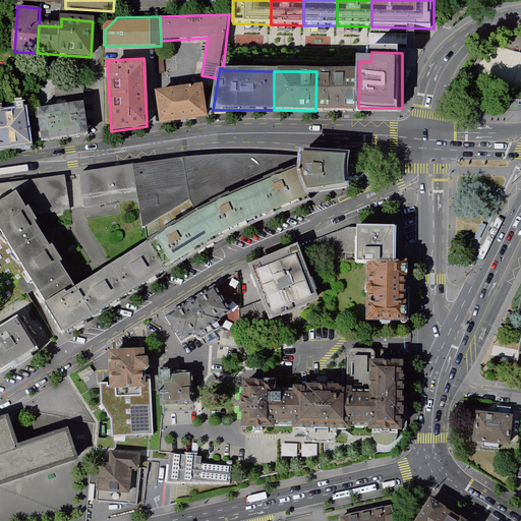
[(359,72),(316,71),(315,111),(358,112),(358,108),(359,72)]
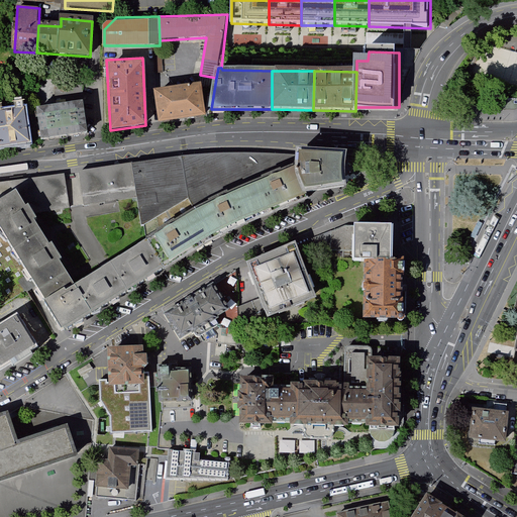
[(200,83),(154,90),(161,123),(205,116),(200,83)]
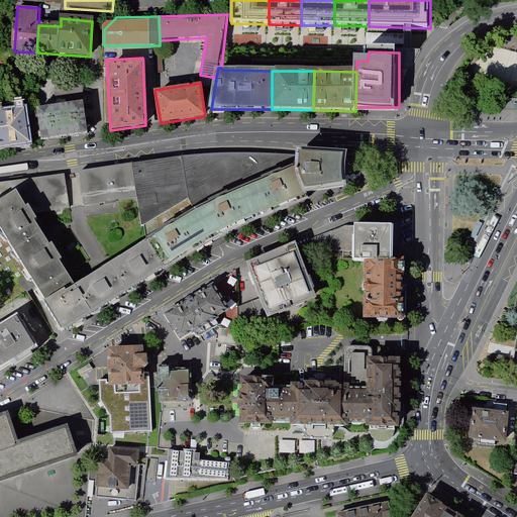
[(83,104),(84,87),(55,86),(55,103),(83,104)]
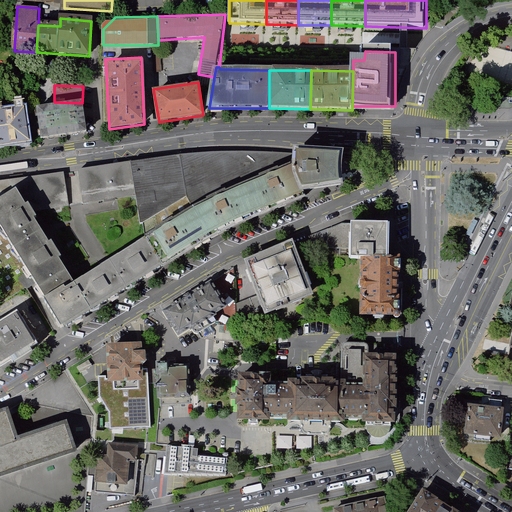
[(493,109),(495,110),(510,110),(511,109),(511,100),(491,100),(491,106),(492,108),(493,109)]
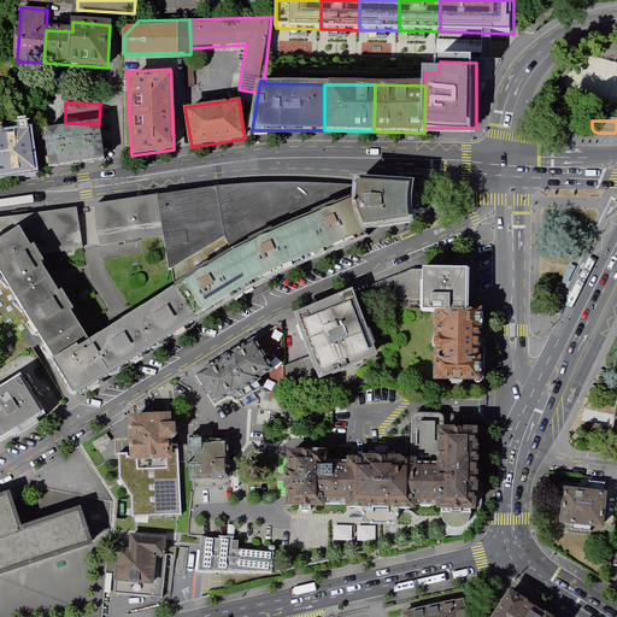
[(113,160),(109,125),(50,134),(56,169),(113,160)]
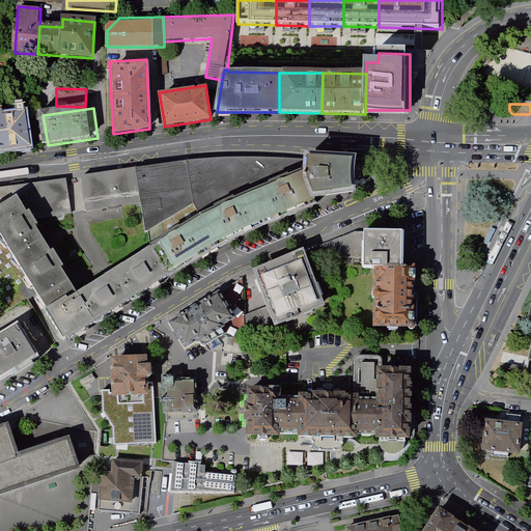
[(28,116),(0,120),(0,152),(33,147),(28,116)]
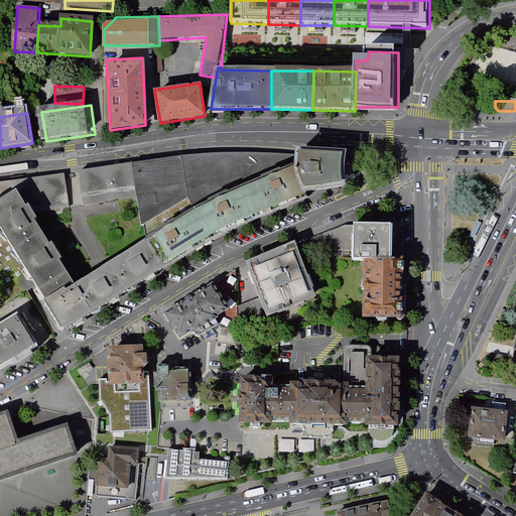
[(131,166),(136,197),(141,226),(188,199),(195,208),(237,189),(300,163),(300,157),(242,155),(186,158),(131,166)]
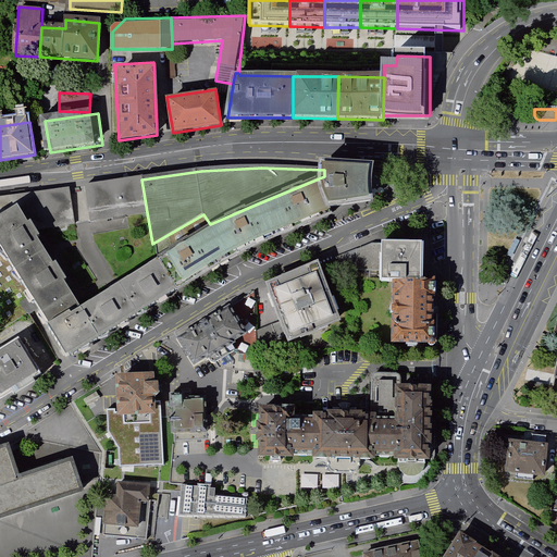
[(373,178),(374,172),(324,170),(324,176),(323,181),(325,193),(332,207),(374,201),(373,189),(373,178)]
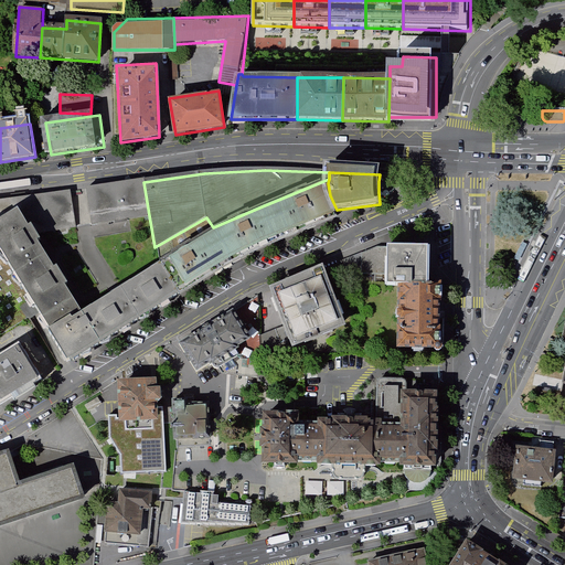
[(80,310),(48,330),(68,364),(132,324),(215,274),(275,243),(340,216),(337,210),(330,195),(328,183),(329,179),(259,208),(213,227),(112,290),(80,310)]
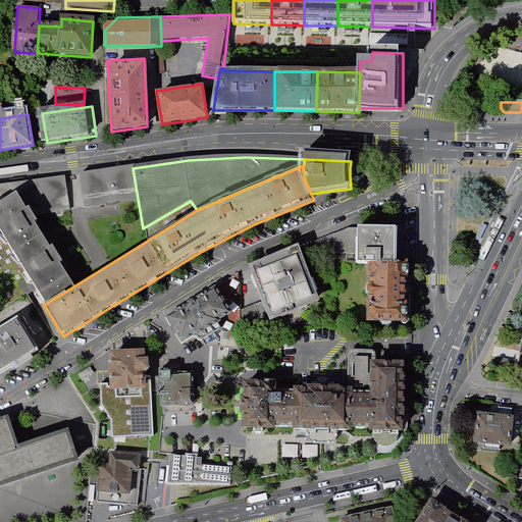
[(80,172),(85,207),(138,199),(133,168),(80,172)]
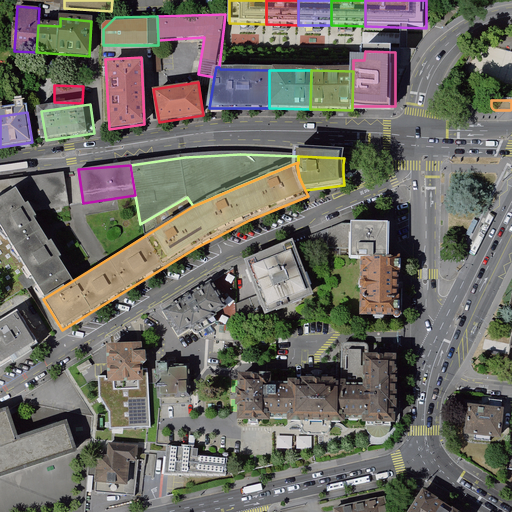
[(34,220),(36,218),(33,212),(70,207),(63,172),(0,182),(0,226),(14,249),(41,231),(34,220)]
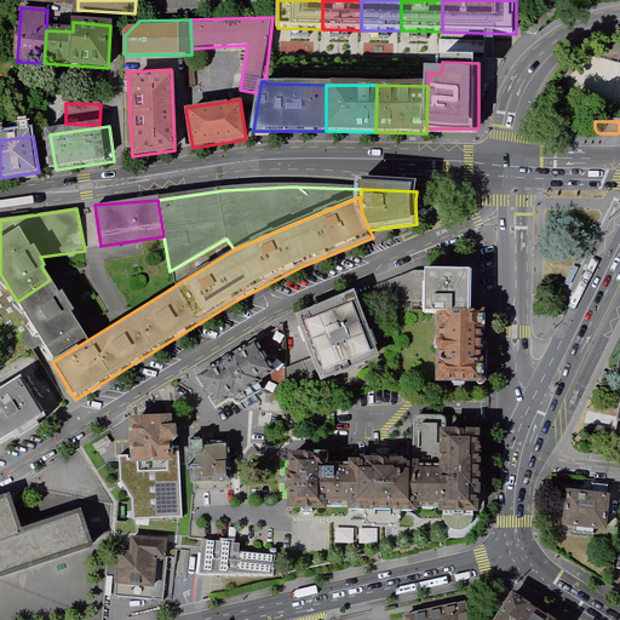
[(425,303),(425,273),(414,271),(397,279),(396,302),(425,303)]
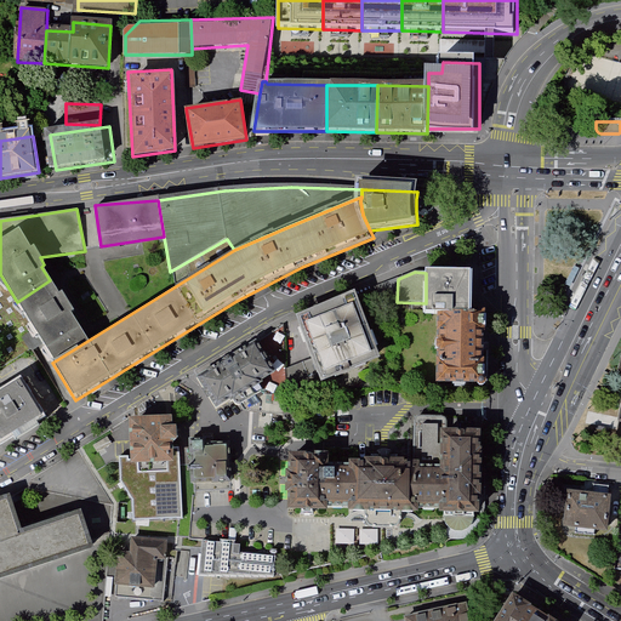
[(426,314),(439,314),(471,314),(472,273),(426,273),(426,303),(426,314)]
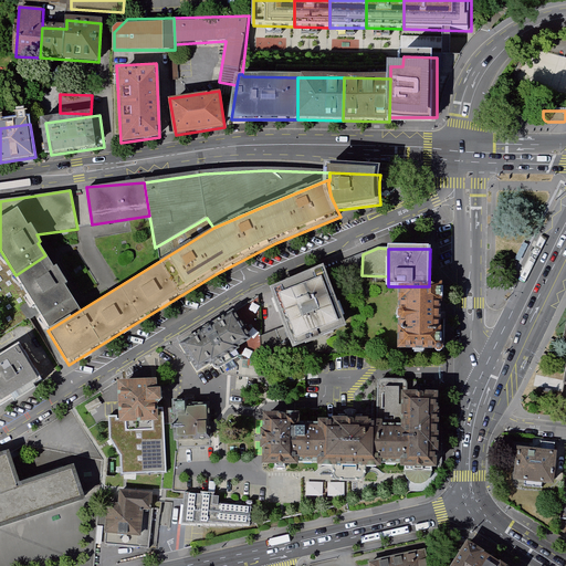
[(16,275),(0,250),(0,336),(38,314),(16,275)]
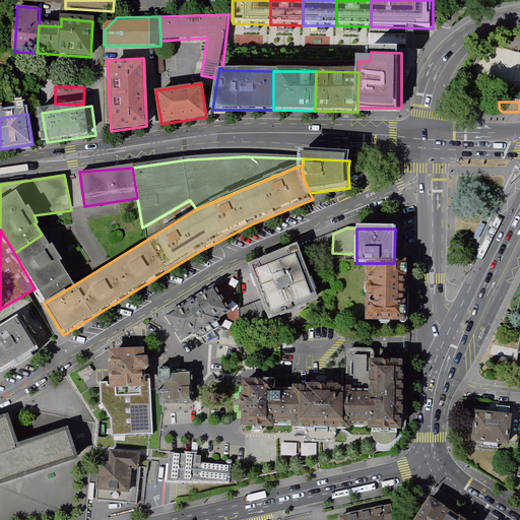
[(332,253),(333,234),(311,243),(318,258),(332,253)]
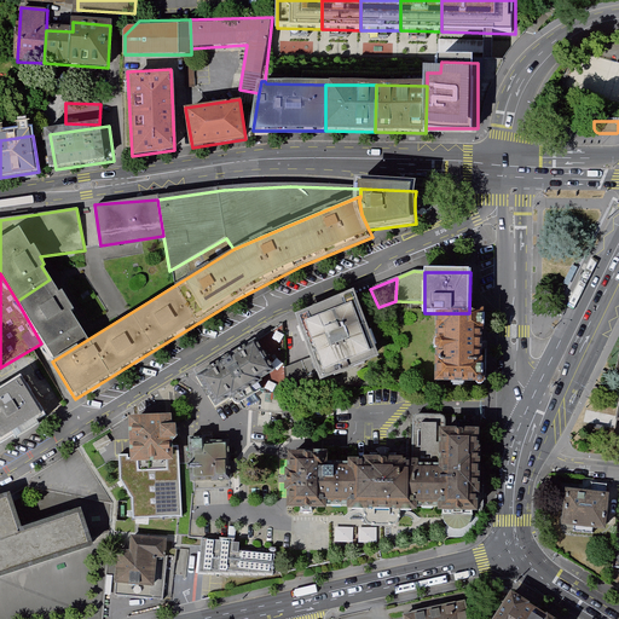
[(41,343),(52,362),(87,340),(73,314),(75,313),(64,295),(61,298),(50,279),(17,301),(41,343)]
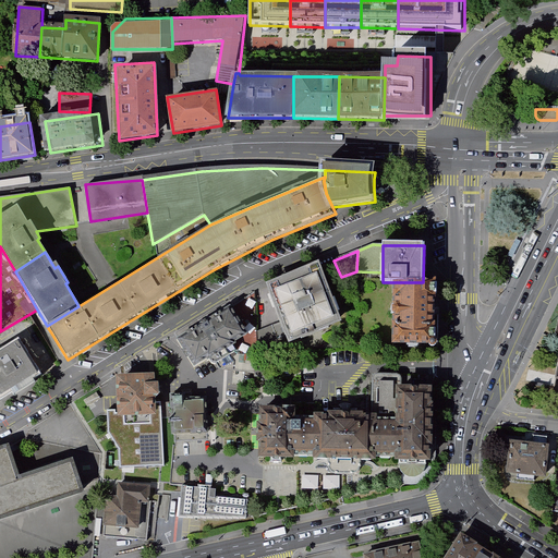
[(320,266),(271,284),(294,341),(342,322),(320,266)]
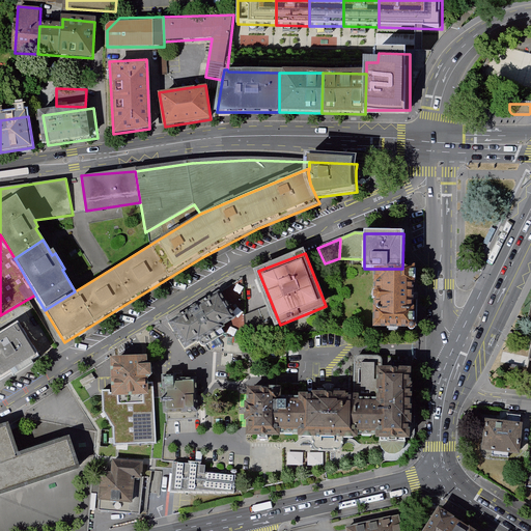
[(415,290),(415,269),(402,269),(375,269),(375,294),(374,297),(373,300),(375,303),(375,331),(413,331),(415,333),(418,333),(420,332),(420,328),(418,326),(418,292),(416,291),(415,290)]
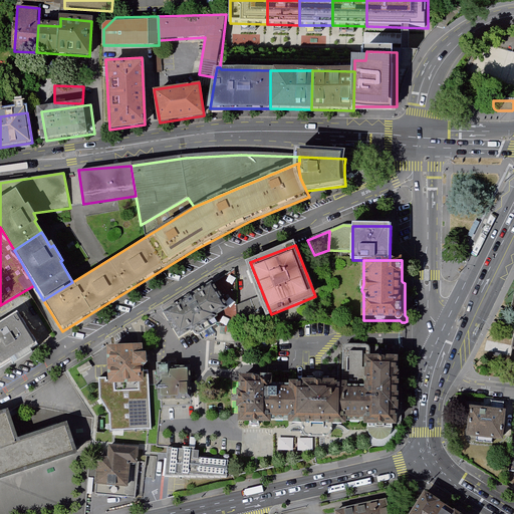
[(229,308),(213,282),(164,313),(180,338),(193,330),(196,335),(198,335),(218,323),(218,321),(216,316),(229,308)]
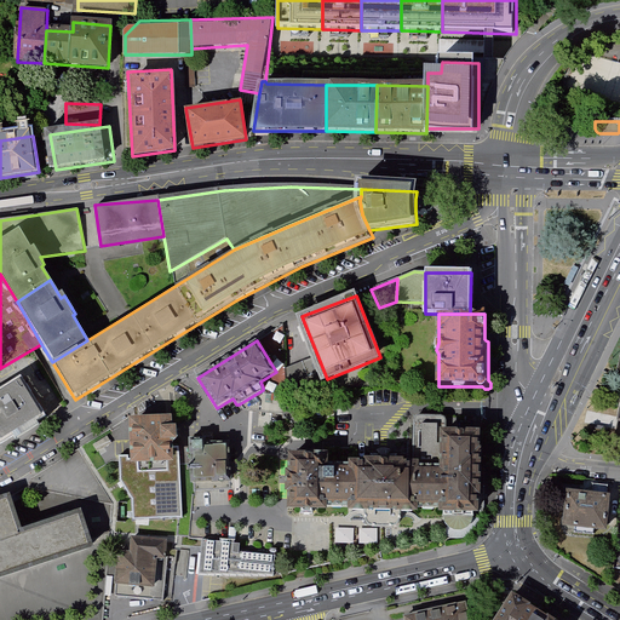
[(46,415),(21,374),(0,386),(0,443),(12,436),(15,440),(39,424),(38,422),(46,415)]
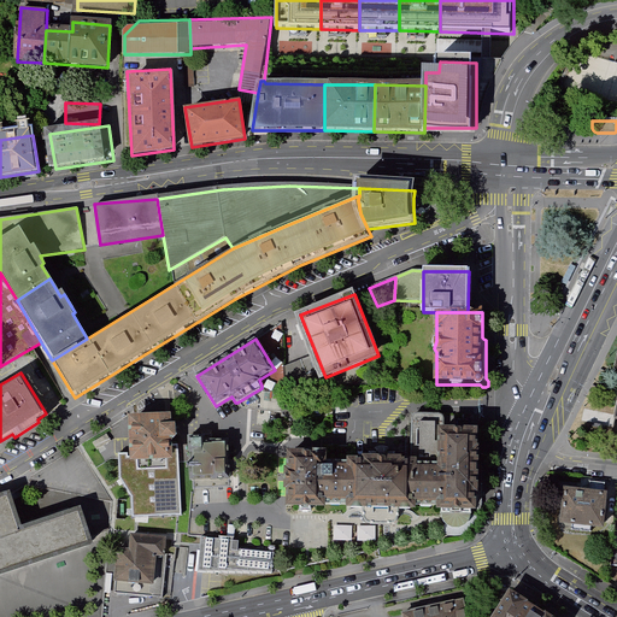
[(170,413),(128,416),(130,453),(118,454),(121,479),(133,497),(134,517),(182,515),(177,450),(172,450),(172,438),(176,438),(175,423),(170,424),(170,413)]
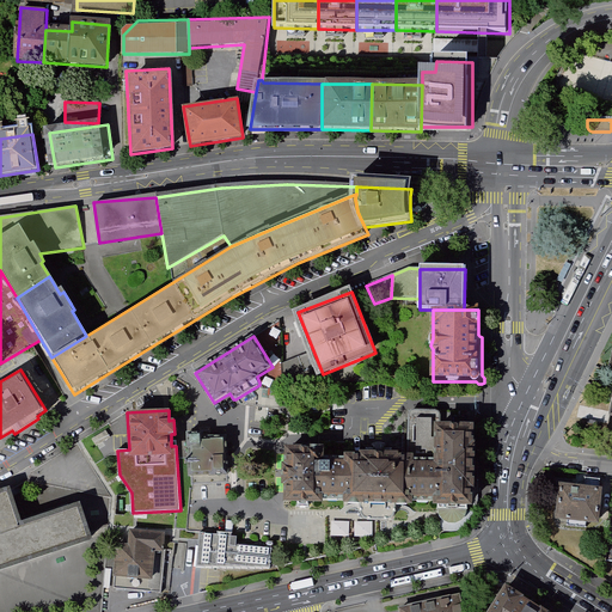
[(328,448),(286,448),(286,465),(283,465),(282,488),(286,488),(286,506),(326,507),(326,502),(347,503),(347,507),(362,507),(362,514),(363,518),(366,521),(369,522),(391,522),(395,521),(397,519),(398,515),(398,508),(418,508),(418,505),(439,505),(439,509),(440,509),(442,516),(446,522),(452,525),(459,526),(465,522),(470,518),(471,509),(481,509),(481,491),(482,491),(482,475),(483,444),(481,444),(481,426),(445,426),(445,411),(410,411),(410,456),(404,456),(404,454),(363,453),(363,456),(348,456),(348,459),(326,459),(328,448)]
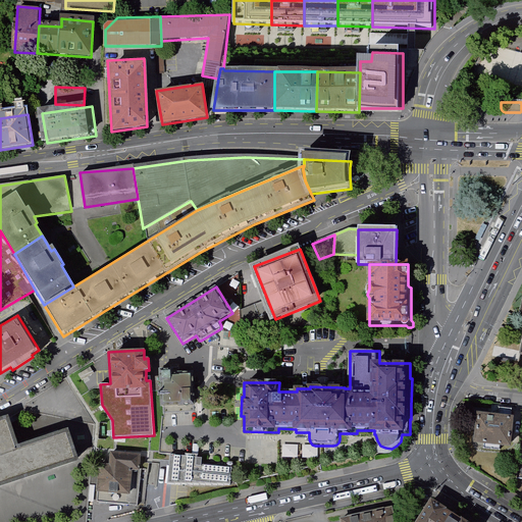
[(330,371),(341,371),(342,356),(331,355),(330,371)]
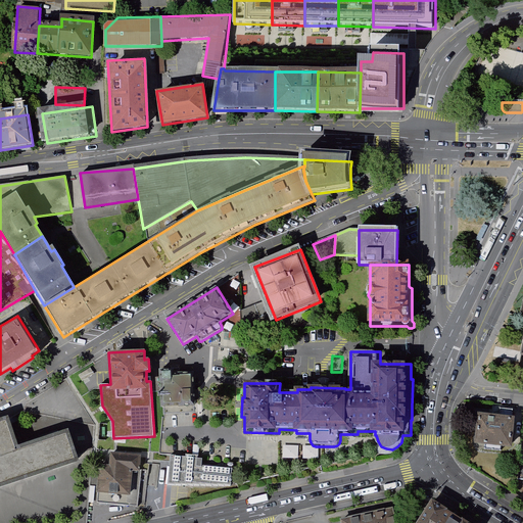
[(173,372),(160,372),(160,409),(196,408),(195,377),(173,378),(173,372)]
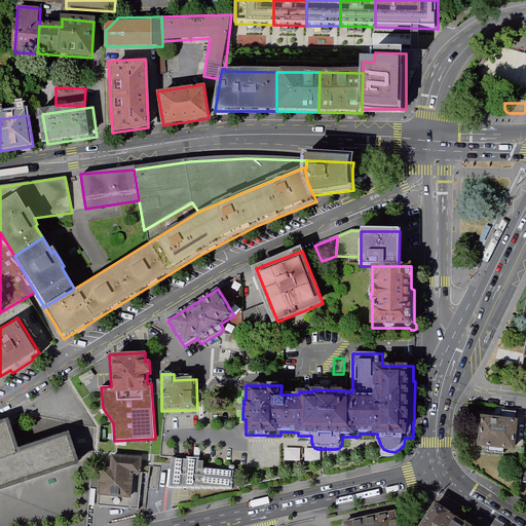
[(502,422),(481,420),(478,451),(515,454),(518,423),(515,423),(516,414),(503,412),(502,422)]
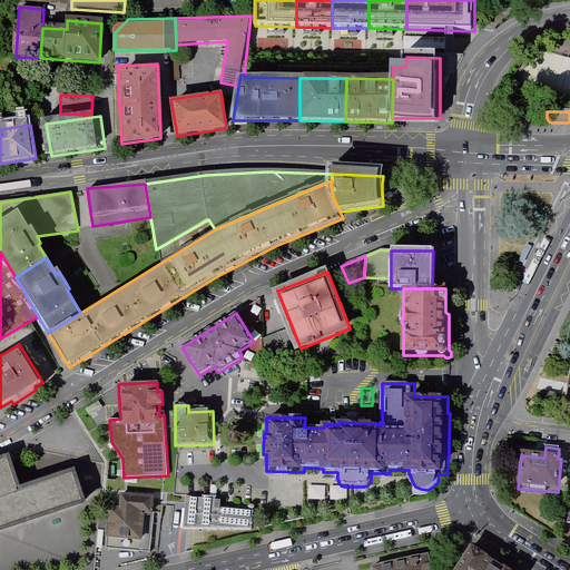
[(19,485),(9,454),(0,457),(0,530),(87,503),(75,467),(19,485)]
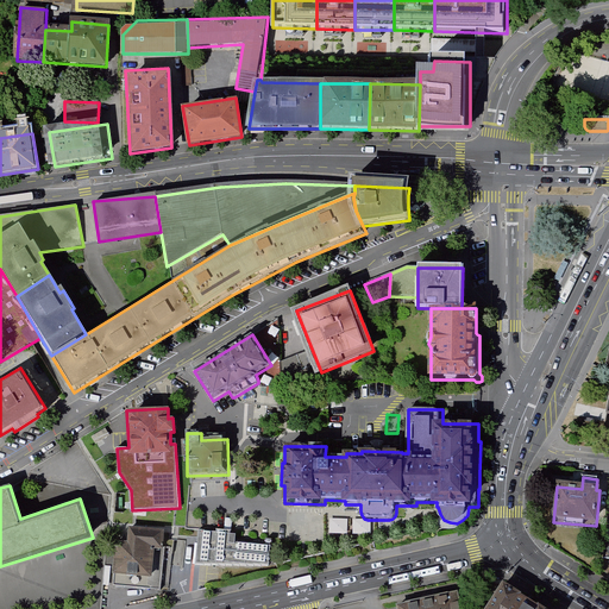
[(328,518),(327,532),(345,533),(345,519),(328,518)]
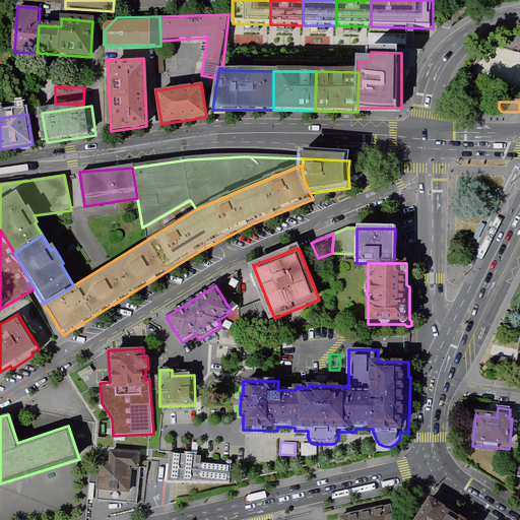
[(140,454),(110,451),(109,466),(98,465),(94,493),(96,493),(96,503),(137,507),(141,469),(139,468),(140,454)]
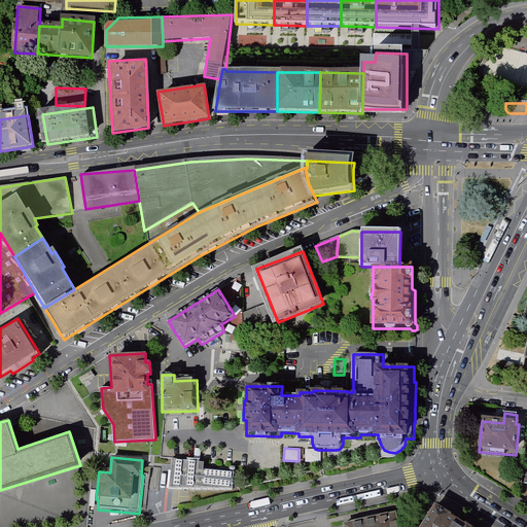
[(204,462),(172,459),(169,488),(232,490),(234,469),(203,466),(204,462)]
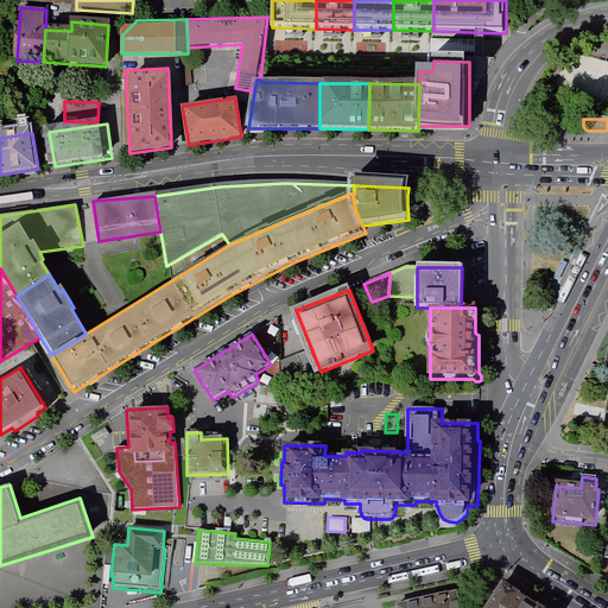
[(546,607),(504,581),(486,607),(546,607)]
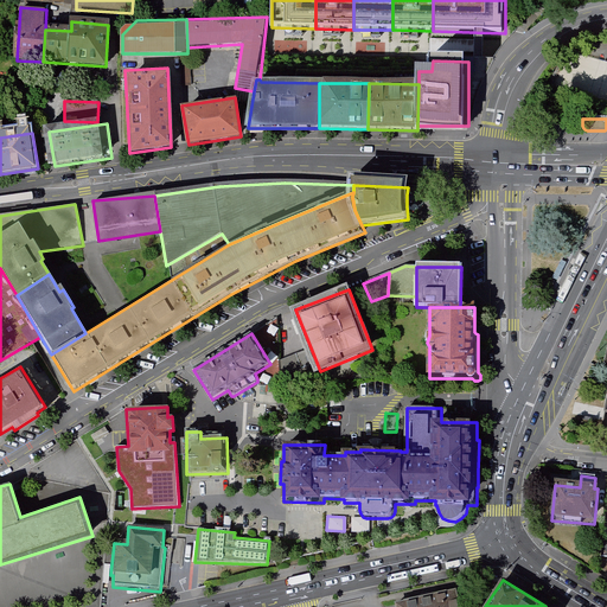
[(464,606),(460,590),(397,605),(397,606),(464,606)]
